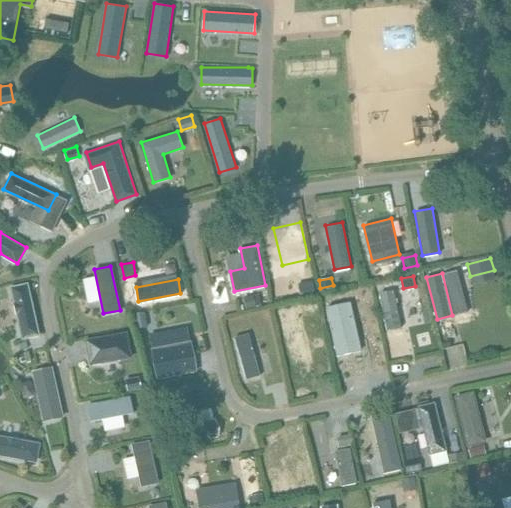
[(313,280),(299,283),(301,295),(316,292),(313,280)]
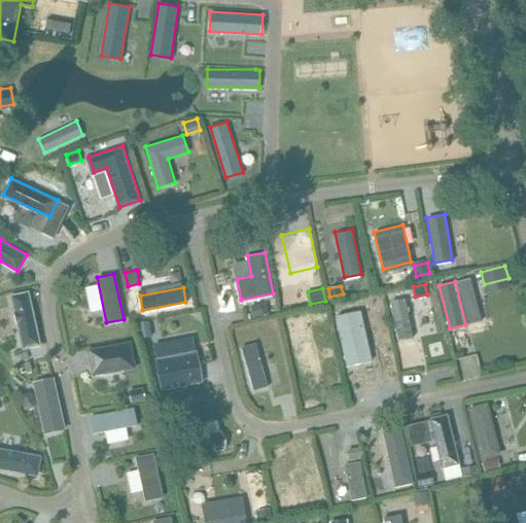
[(30,290),(11,294),(23,348),(41,344),(30,290)]
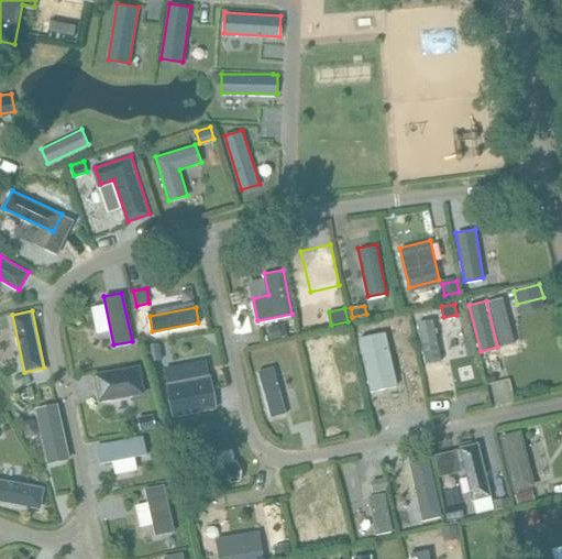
[(441,359),(432,318),(418,321),(426,362),(441,359)]
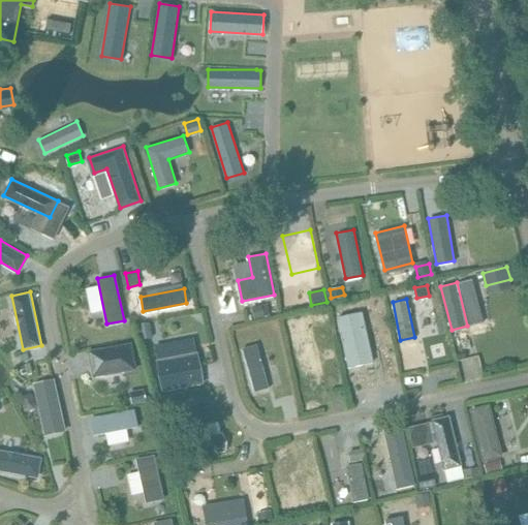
[(262,306),(252,308),(254,317),(266,315),(265,314),(271,313),(268,302),(262,304),(262,306)]
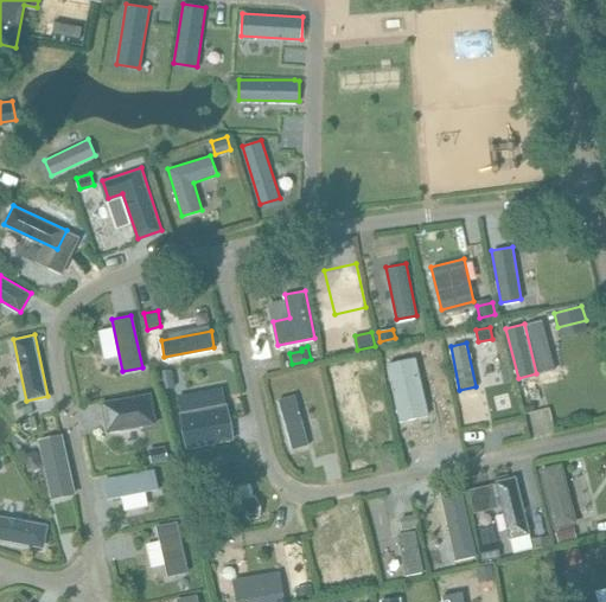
[(416,358),(388,364),(400,421),(429,414),(416,358)]
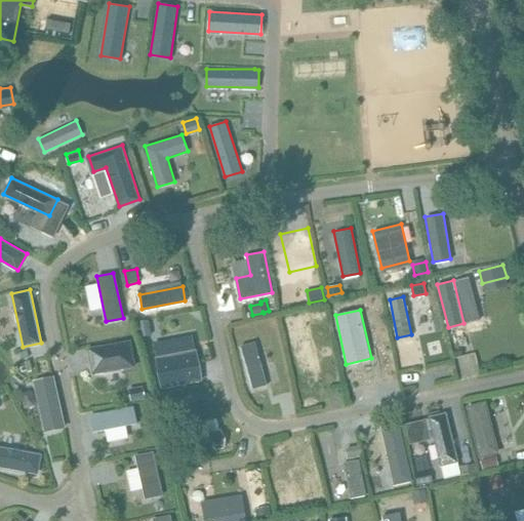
[(147,319),(138,320),(140,334),(149,333),(147,319)]
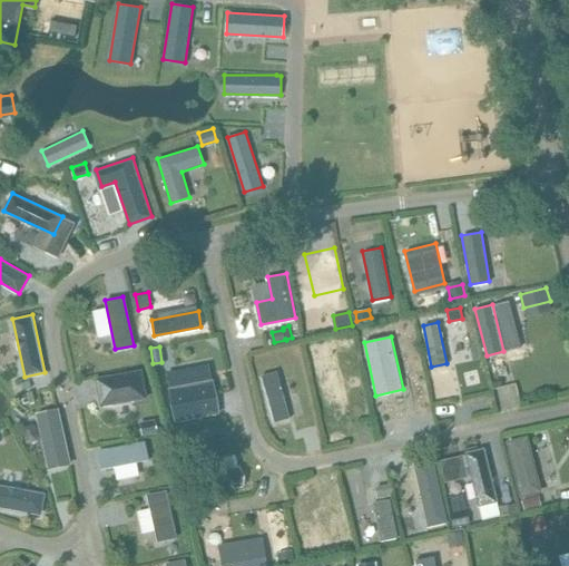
[(95,377),(100,406),(147,397),(141,369),(95,377)]
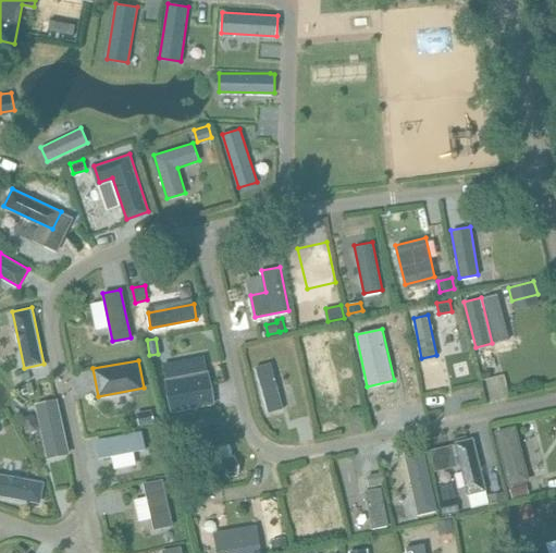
[(165,379),(171,410),(214,402),(209,370),(165,379)]
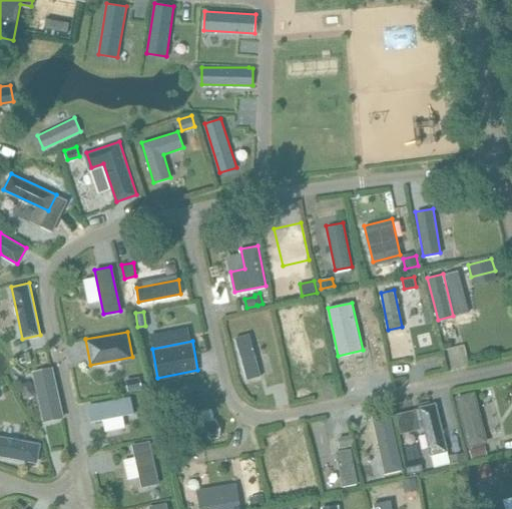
[(33,371),(43,421),(63,417),(52,367),(33,371)]
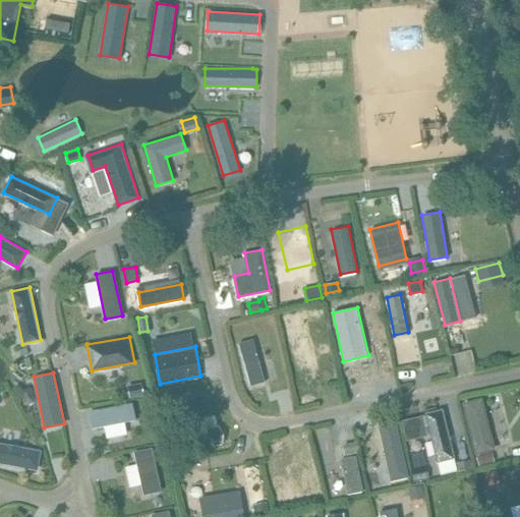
[(141,382),(128,384),(130,396),(143,393),(141,382)]
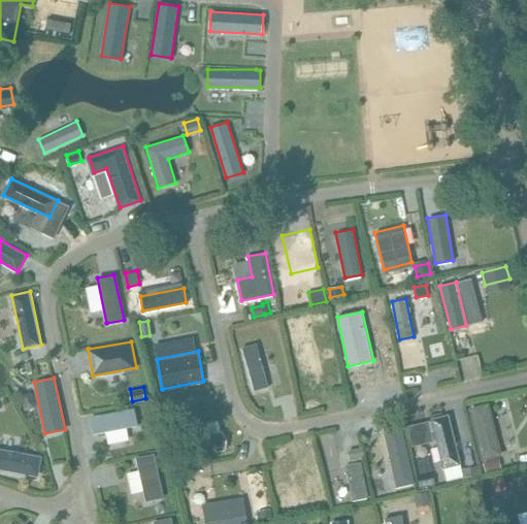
[(489,403),(469,407),(482,459),(501,455),(489,403)]
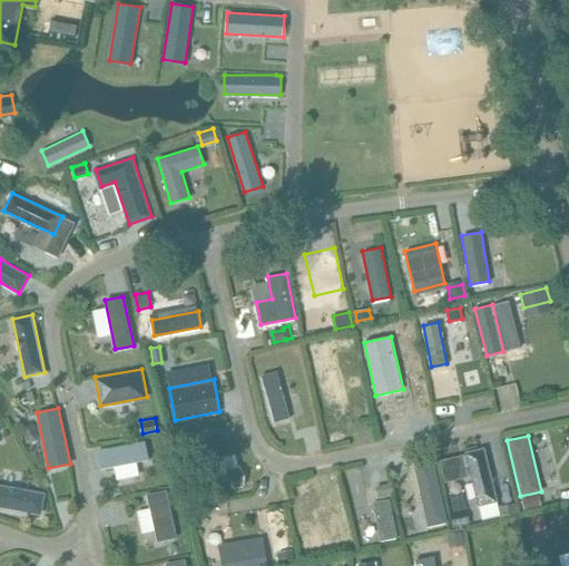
[(99,450),(101,467),(148,458),(145,441),(99,450)]
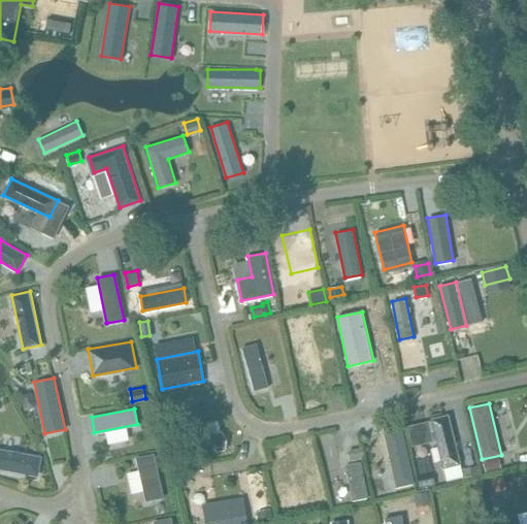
[(431,418),(443,467),(461,463),(449,414),(431,418)]
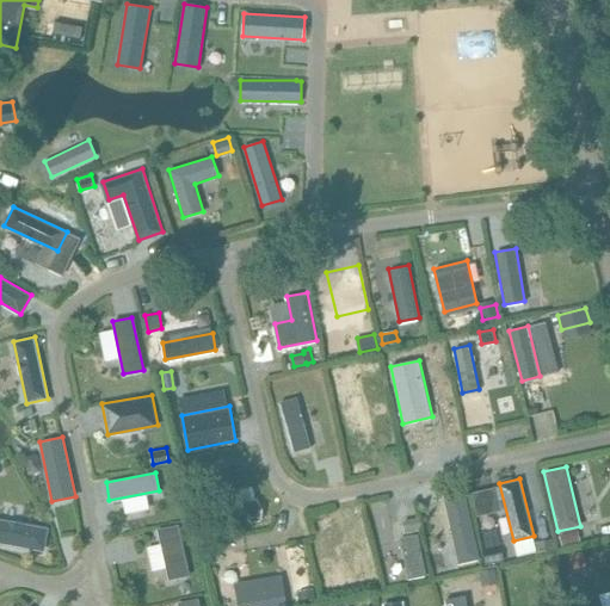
[(458,563),(479,558),(463,490),(443,495),(458,563)]
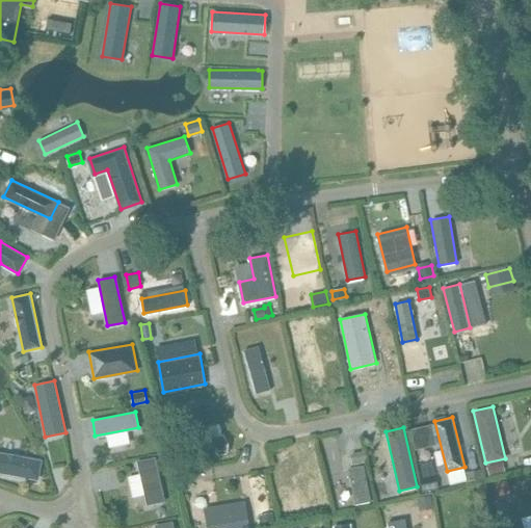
[(365,450),(350,453),(352,464),(367,459),(365,450)]
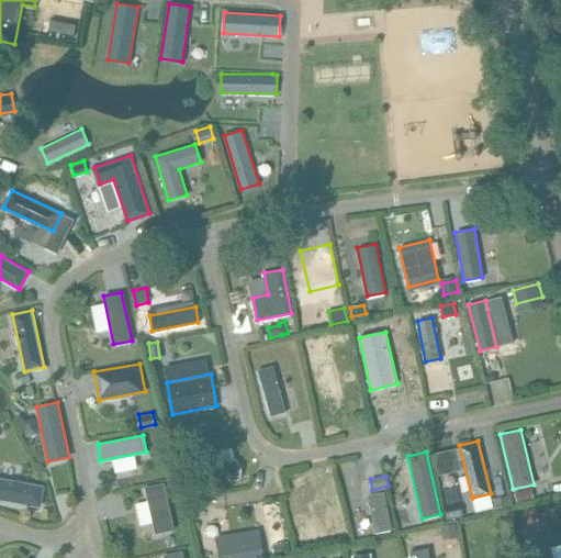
[(0,477),(0,498),(41,505),(44,486),(0,477)]
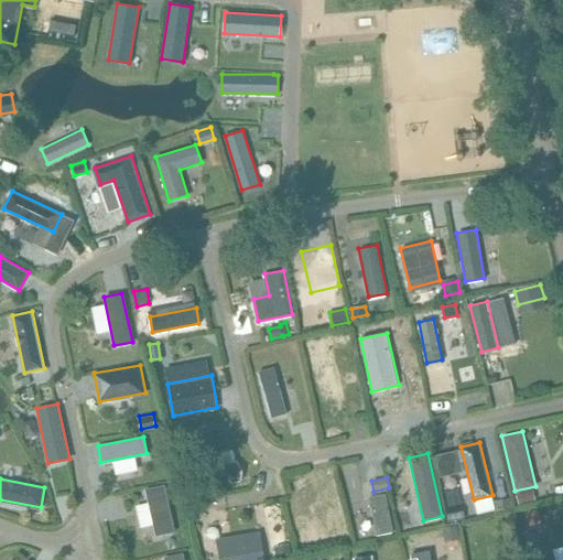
[(145,488),(155,536),(175,531),(165,485),(145,488)]
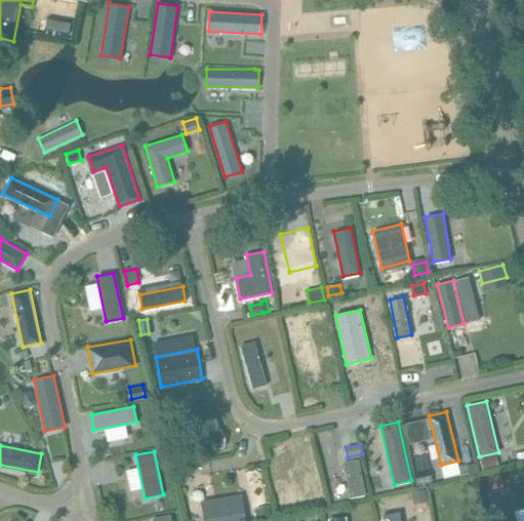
[(495,453),(486,455),(489,467),(498,465),(495,453)]
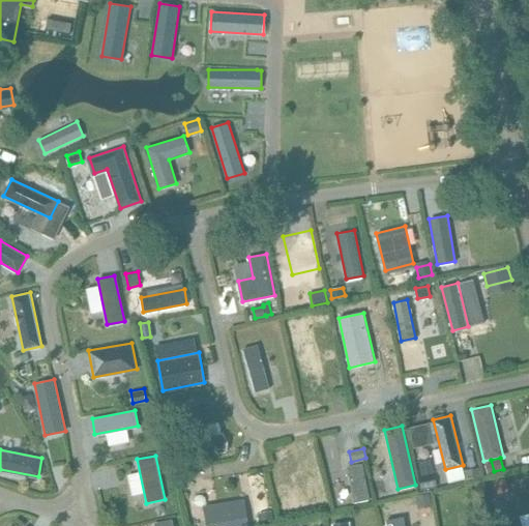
[(347,465),(354,501),(370,498),(363,462),(347,465)]
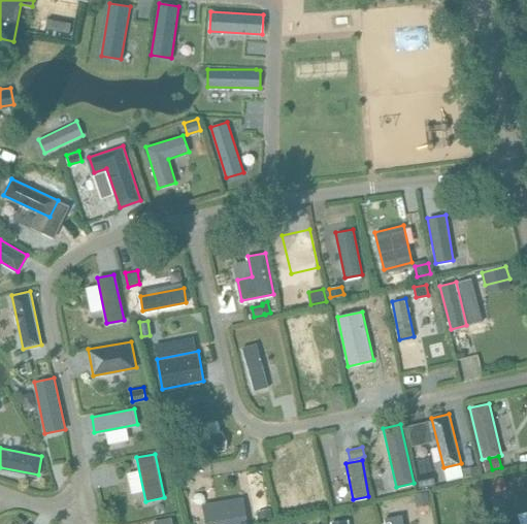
[(187,465),(180,478),(187,482),(194,469),(187,465)]
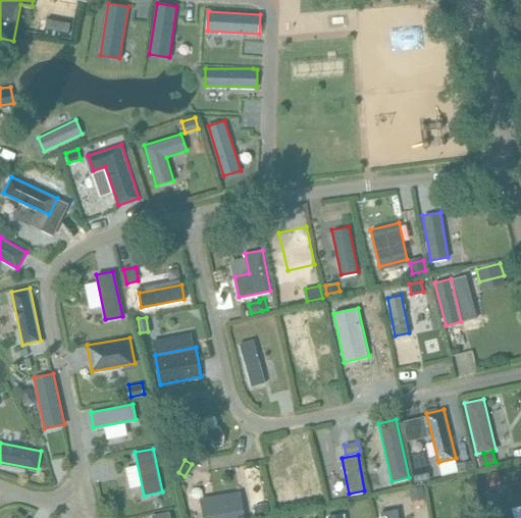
[(427,465),(413,468),(415,480),(430,478),(427,465)]
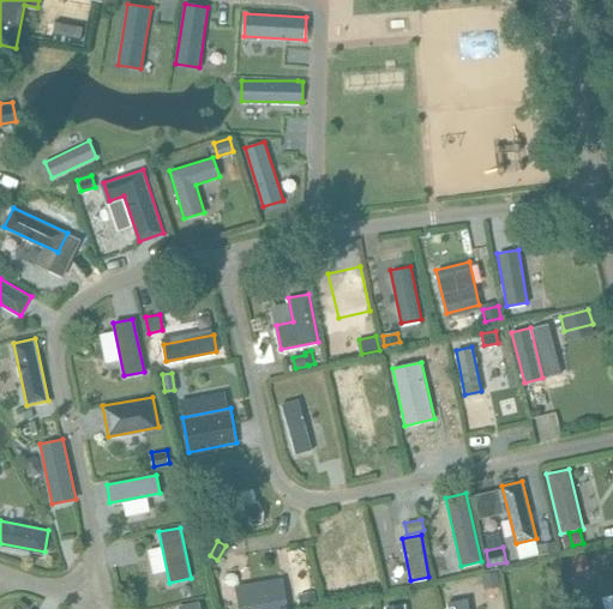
[(586,554),(574,556),(577,571),(589,568),(586,554)]
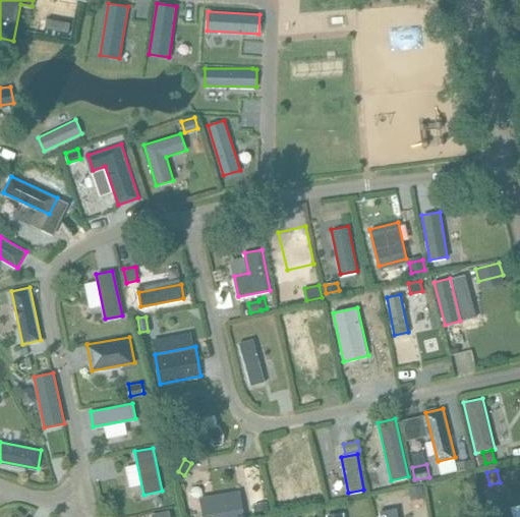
[(513,516),(504,482),(483,489),(490,516),(513,516)]
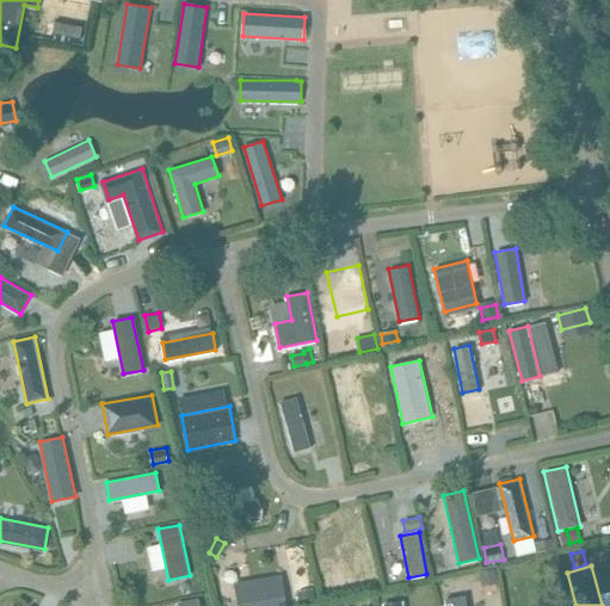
[(494,568),(480,570),(482,586),(497,582),(494,568)]
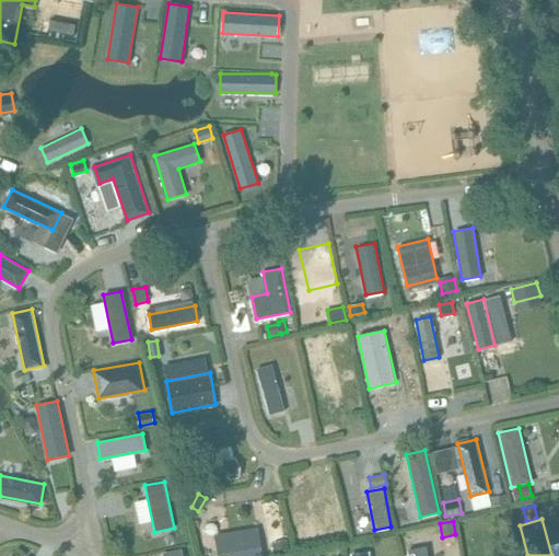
[(241,555),(261,553),(258,528),(216,534),(218,555),(241,555)]
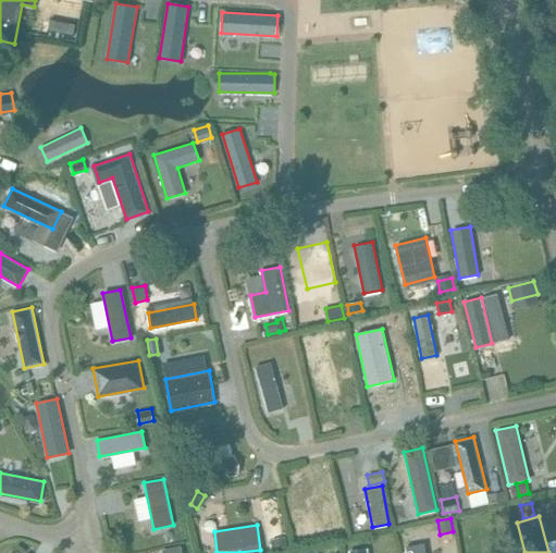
[(285,535),(271,538),(273,548),(287,544),(285,535)]
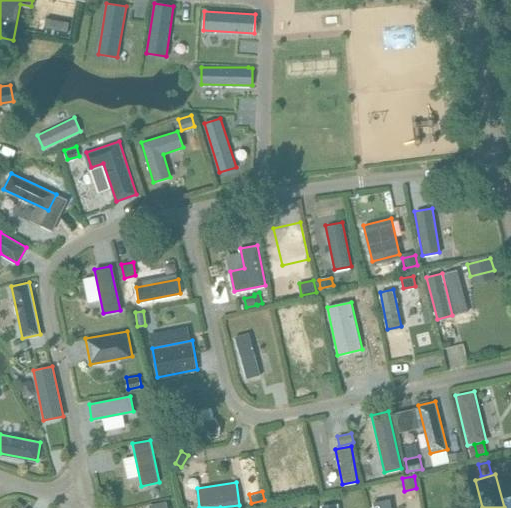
[(373,507),(388,507),(387,499),(373,502),(373,507)]
